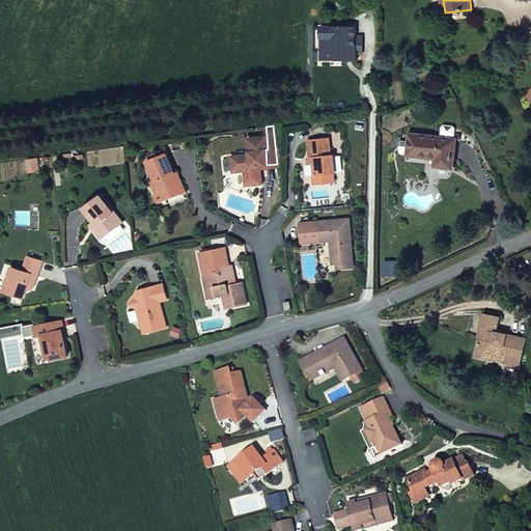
[(259,166),(267,165),(266,149),(268,149),(267,135),(248,138),(249,154),(233,156),(235,170),(245,169),(246,176),(248,176),(249,184),(261,182),(259,166)]
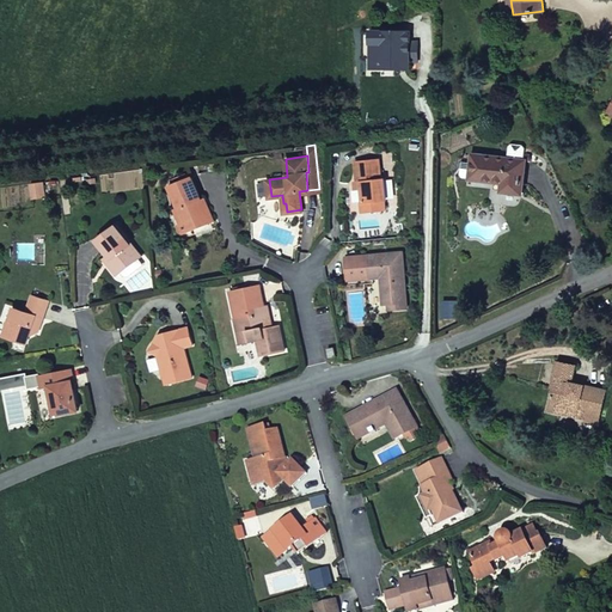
[(521,194),(526,161),(473,155),(472,164),(471,178),(503,183),(502,191),(521,194)]
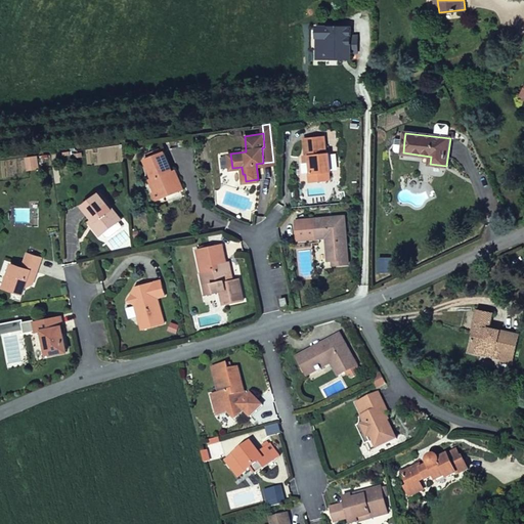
[(329,155),(328,138),(308,140),(309,159),(314,159),(314,165),(315,174),(313,174),(313,183),(333,180),(333,173),(334,173),(332,155),(329,155)]
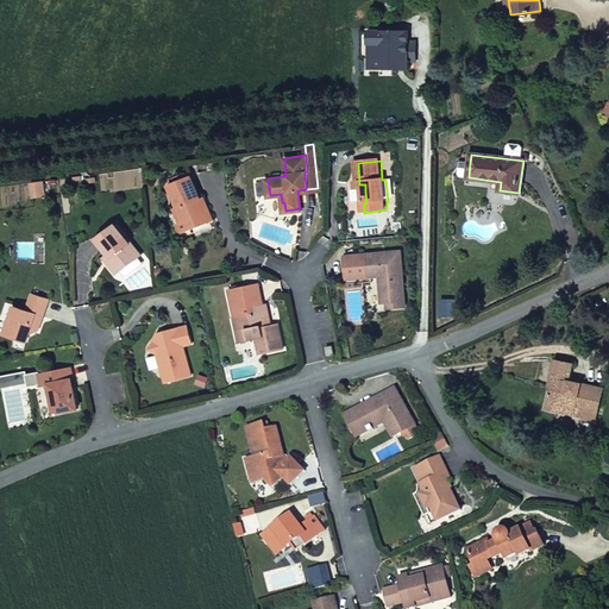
[(462,176),(469,177),(470,163),(462,162),(459,173),(462,176)]
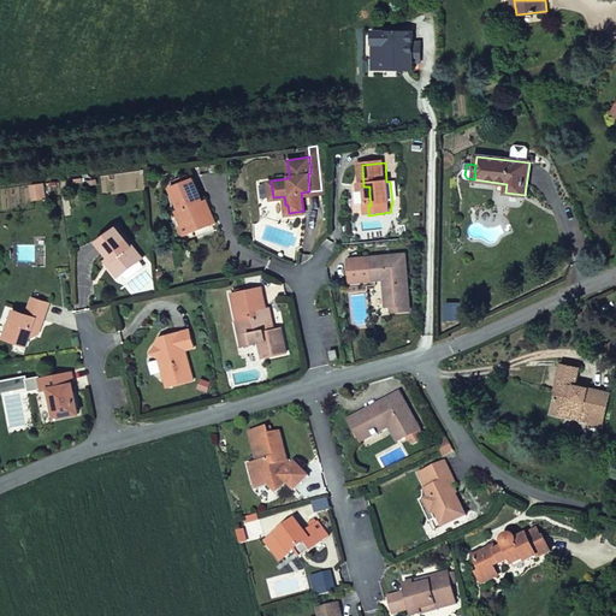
[(42,183),(29,185),(33,200),(45,197),(42,183)]
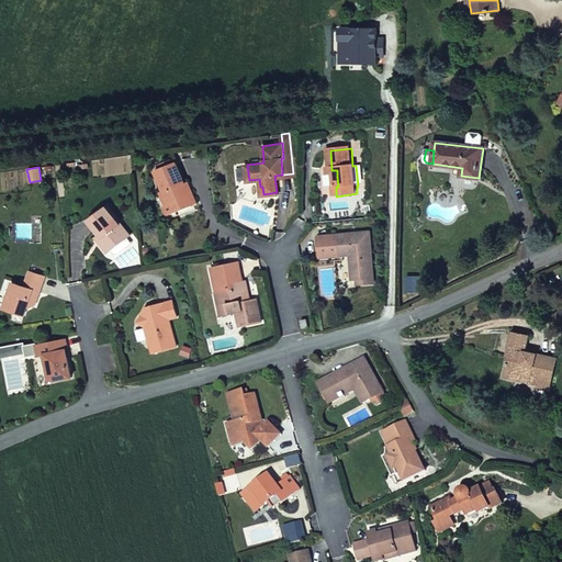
[(188,171),(167,177),(171,197),(169,197),(172,210),(177,209),(179,217),(201,211),(198,199),(195,199),(188,171)]
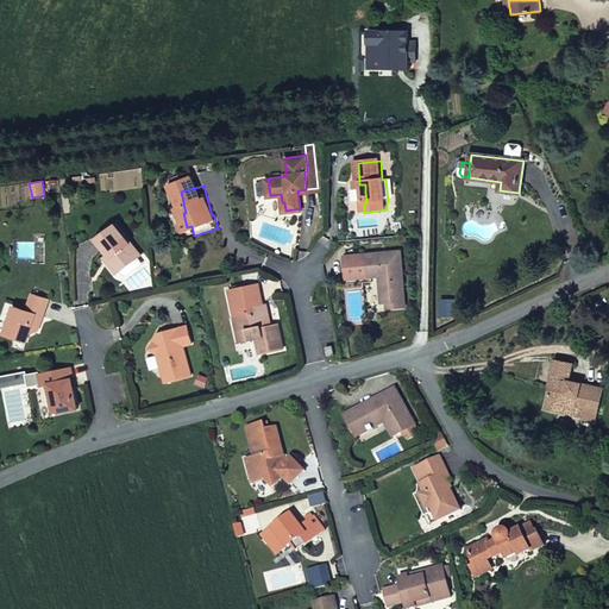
[(112,226),(94,242),(105,256),(118,270),(136,255),(112,226)]
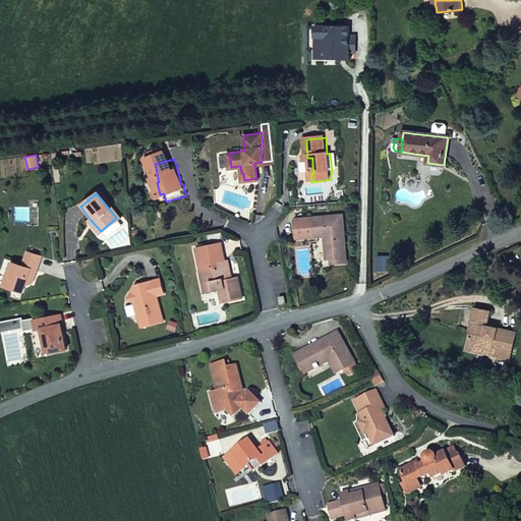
[(327,259),(332,258),(346,257),(343,216),(315,218),(296,219),(297,238),(316,237),(326,236),(327,259)]
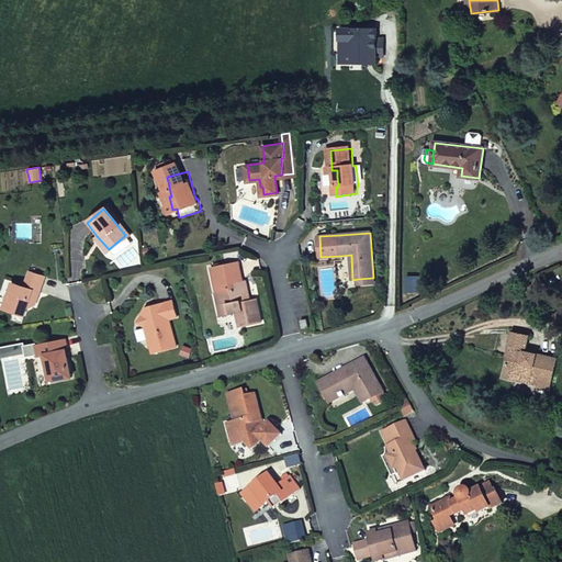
[(105,253),(109,249),(97,236),(93,238),(105,253)]
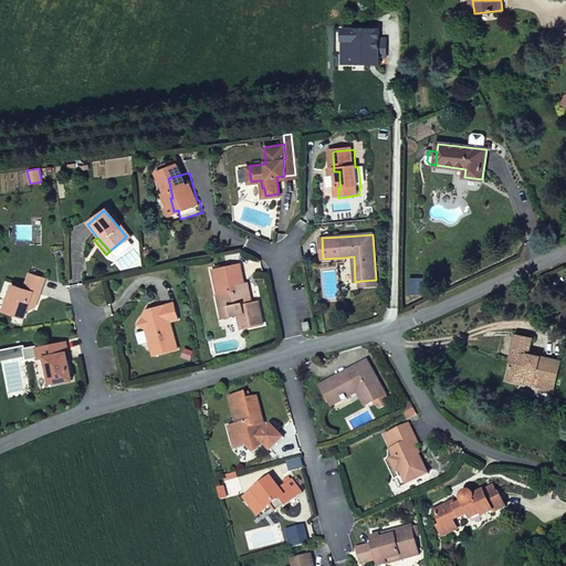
[(130,243),(125,238),(109,251),(113,255),(116,255),(130,243)]
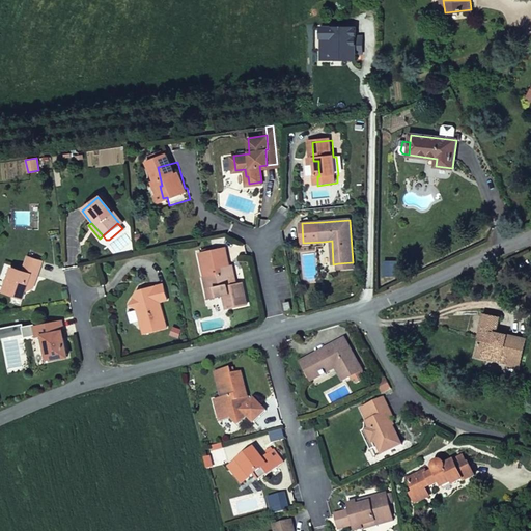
[(35,288),(43,262),(29,258),(25,272),(15,270),(11,282),(16,284),(14,295),(27,298),(30,287),(35,288)]
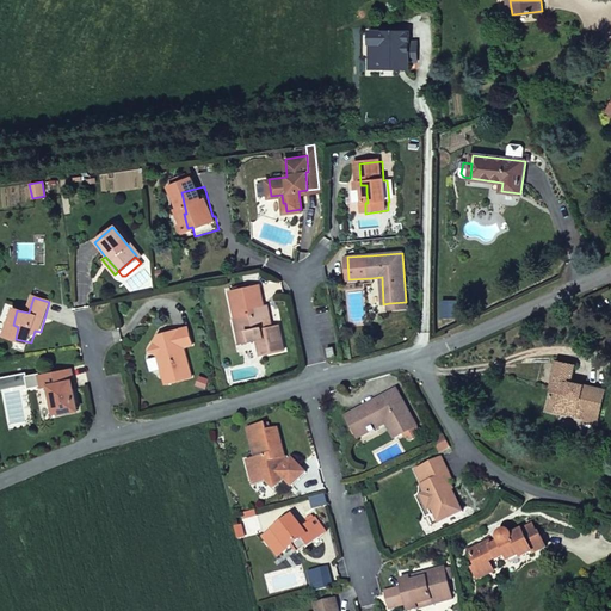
[(257,353),(279,349),(275,326),(269,327),(265,327),(263,316),(266,315),(264,306),(252,308),(253,314),(234,319),(239,339),(246,337),(247,341),(253,340),(257,353)]
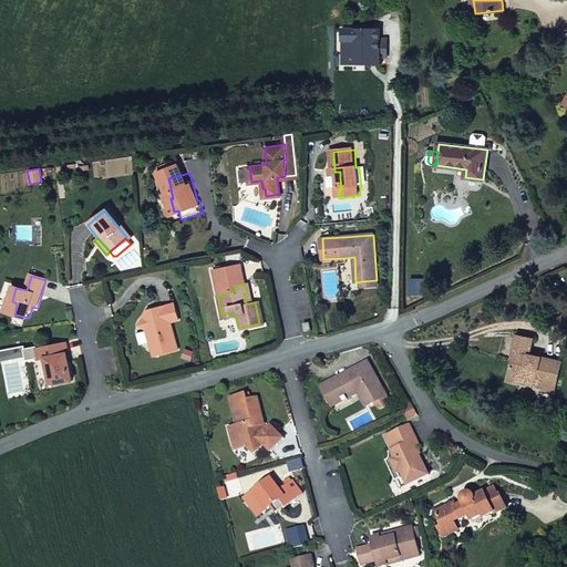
[(147,328),(154,356),(178,349),(171,321),(178,319),(174,303),(162,307),(164,311),(155,313),(148,310),(141,326),(147,328)]
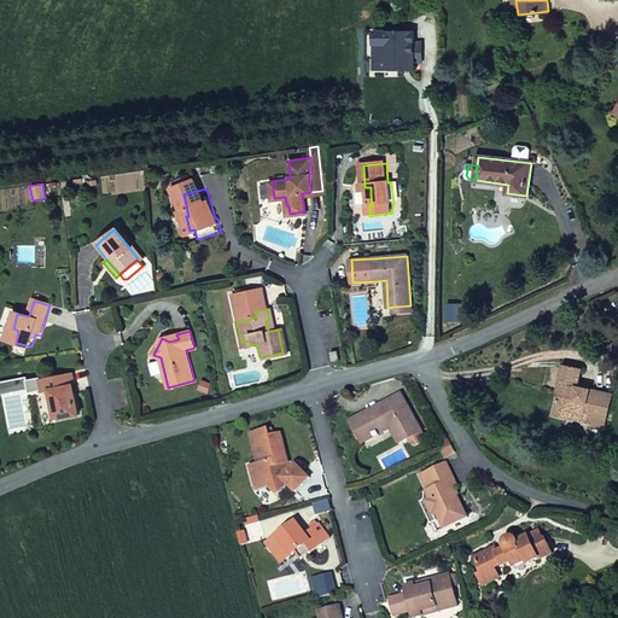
[(564,366),(559,390),(560,391),(555,412),(573,415),(573,410),(587,414),(586,420),(607,425),(613,394),(578,386),(582,369),(564,366)]
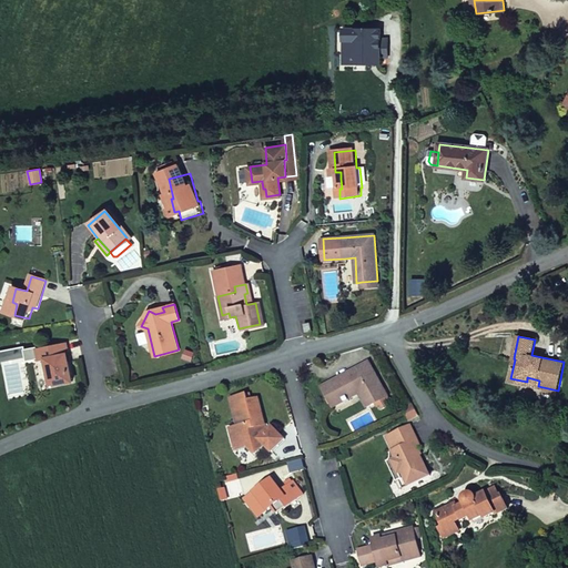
[(66,344),(40,350),(41,359),(48,358),(53,385),(73,381),(66,344)]
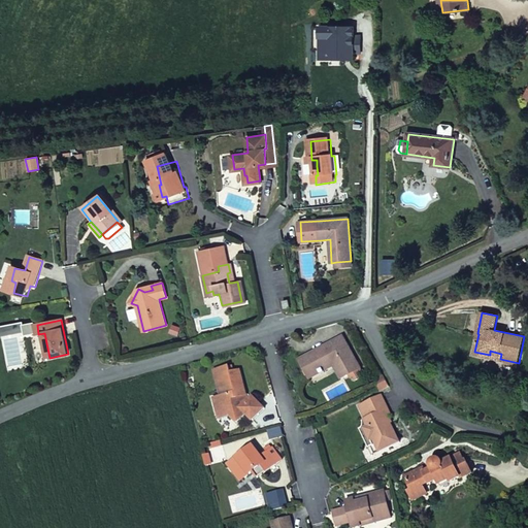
[(342,337),(300,361),(310,380),(334,365),(342,378),(360,368),(342,337)]
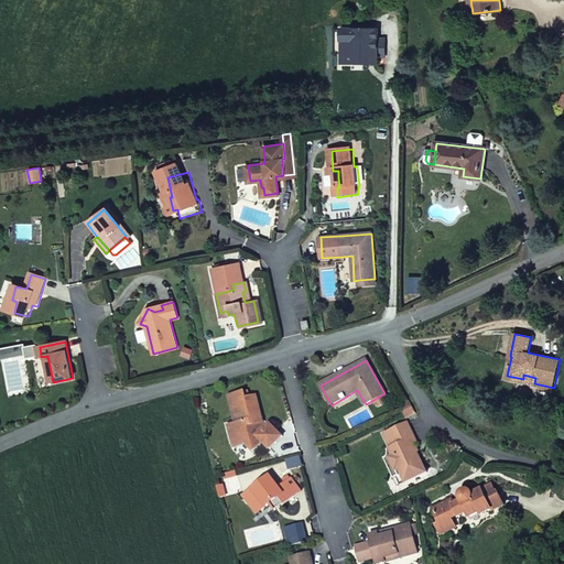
[(534,384),(534,383),(535,378),(523,375),(523,379),(522,382),(534,384)]
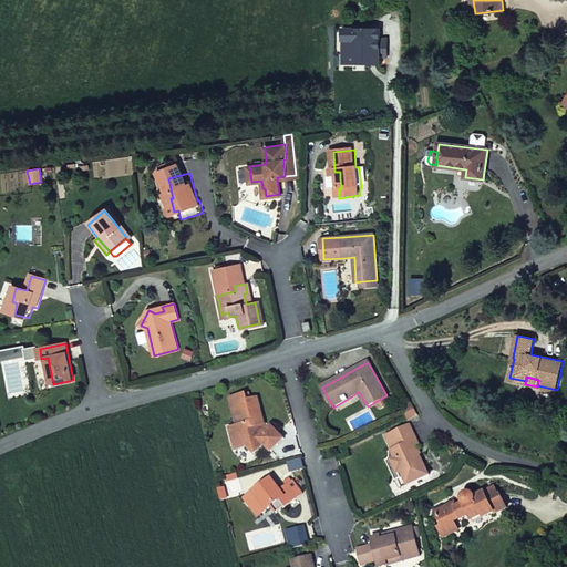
[(260,441),(265,445),(272,452),(285,439),(271,426),(267,431),(257,399),(248,401),(246,395),(229,398),(233,418),(236,418),(238,424),(235,425),(227,428),(233,442),(234,443),(241,440),(247,446),(256,454),(263,449),(258,444),(260,441)]
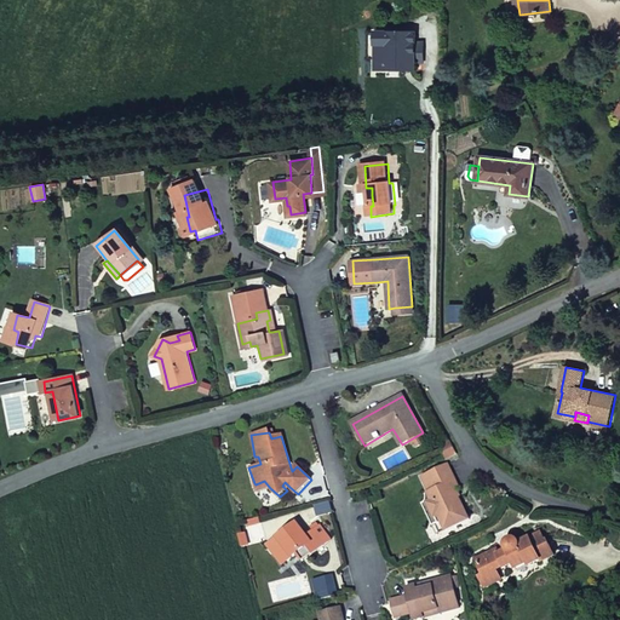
[(454,448),(452,442),(441,448),(443,453),(454,448)]
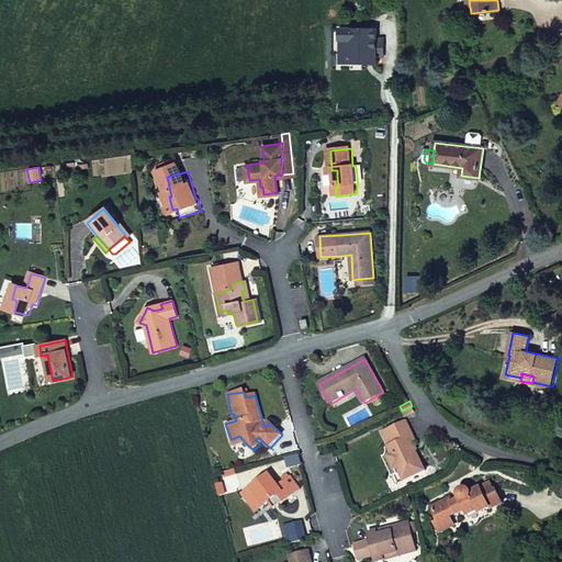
[(412,406),(402,411),(405,416),(415,409),(412,406)]
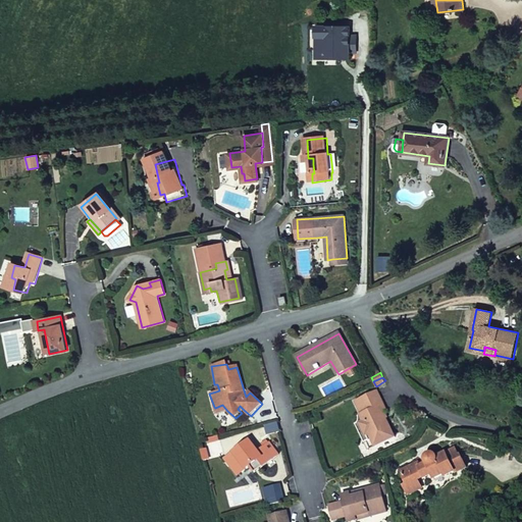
[(378,449),(399,438),(386,414),(388,413),(378,392),(355,403),(363,420),(367,426),(364,427),(370,437),(372,437),(378,449)]
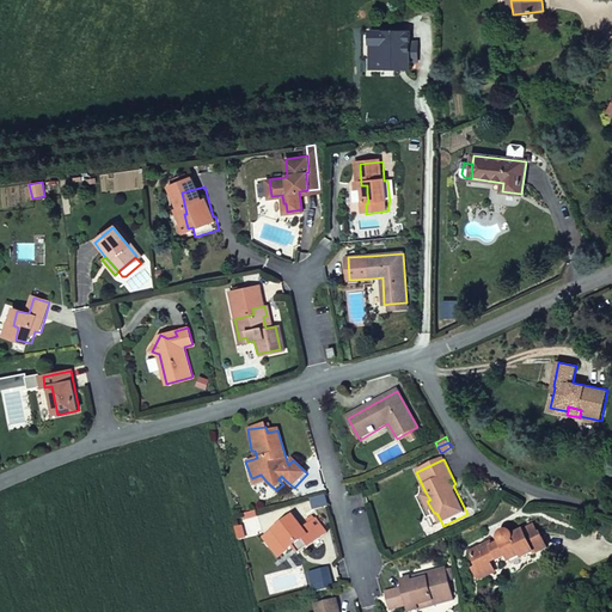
[(256,485),(267,482),(261,475),(252,478),(256,485)]
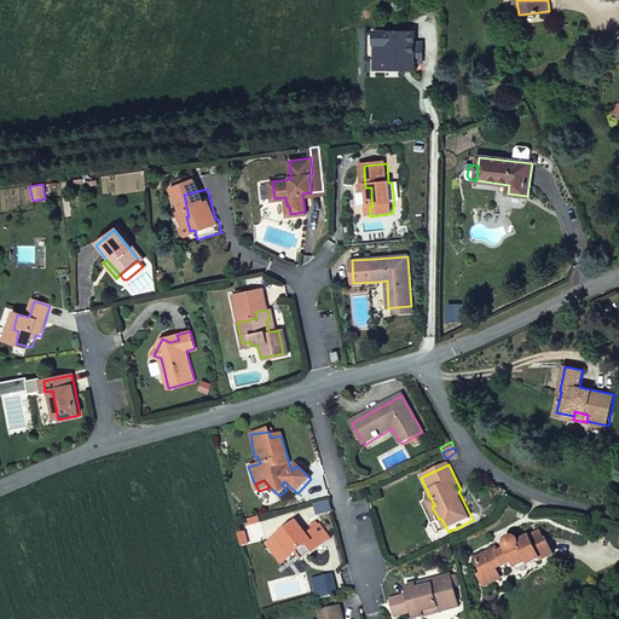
[(427,501),(424,507),(440,537),(449,532),(441,519),(439,519),(432,507),(435,505),(431,498),(427,501)]
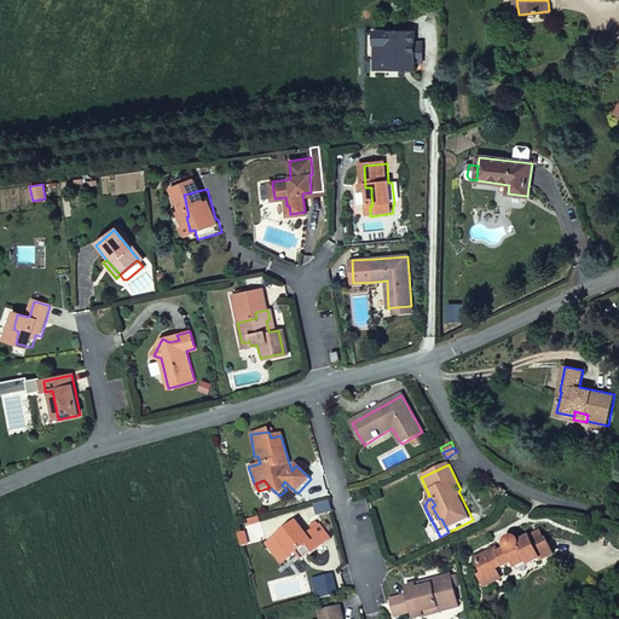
[(307,534),(298,522),(278,537),(293,556),(298,551),(305,545),(312,554),(325,543),(313,530),(307,534)]
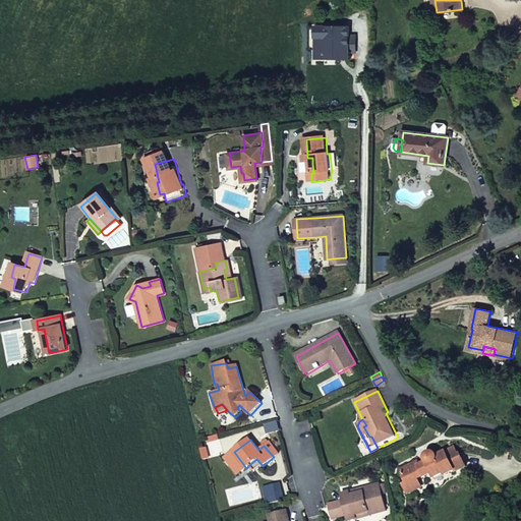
[(402,482),(408,491),(421,484),(415,475),(422,471),(423,473),(430,468),(433,472),(443,466),(445,468),(452,462),(453,463),(462,457),(457,448),(456,449),(450,441),(433,451),(431,450),(430,450),(429,450),(427,450),(426,451),(425,452),(424,452),(423,454),(423,455),(423,456),(423,457),(416,462),(413,458),(398,468),(405,480),(402,482)]
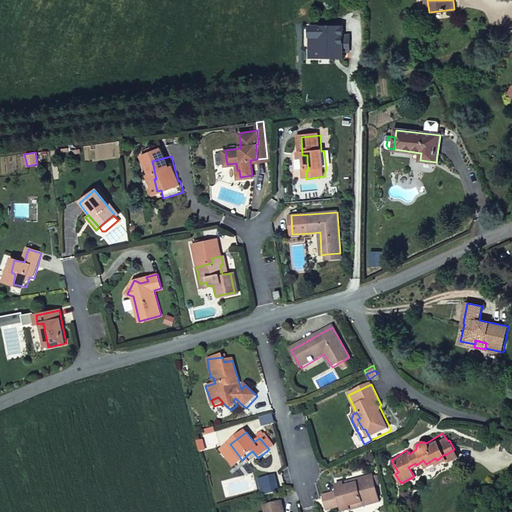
[(263,435),(259,438),(269,449),(274,445),(264,434),(263,435)]
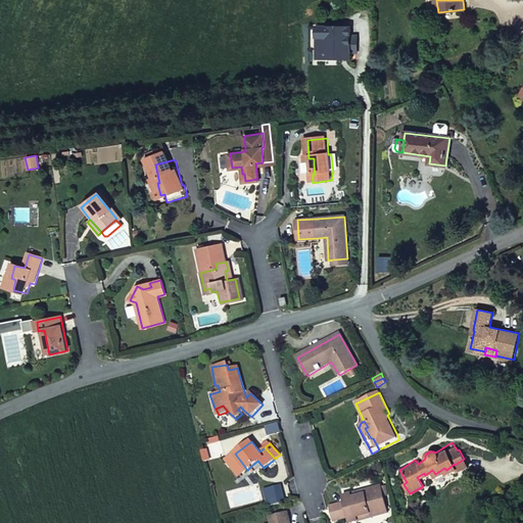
[(232,456),(245,472),(247,470),(235,454),(232,456)]
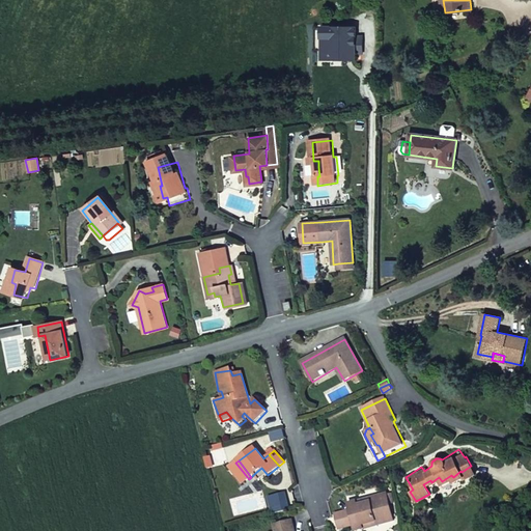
[(260,480),(268,475),(261,468),(255,473),(260,480)]
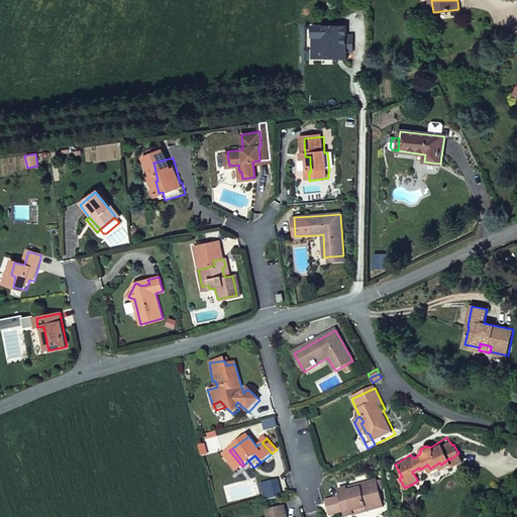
[(348,492),(347,488),(336,491),(337,498),(325,501),(329,516),(343,512),(344,516),(350,516),(353,516),(352,513),(366,509),(367,512),(383,508),(379,492),(376,480),(357,485),(358,489),(348,492)]
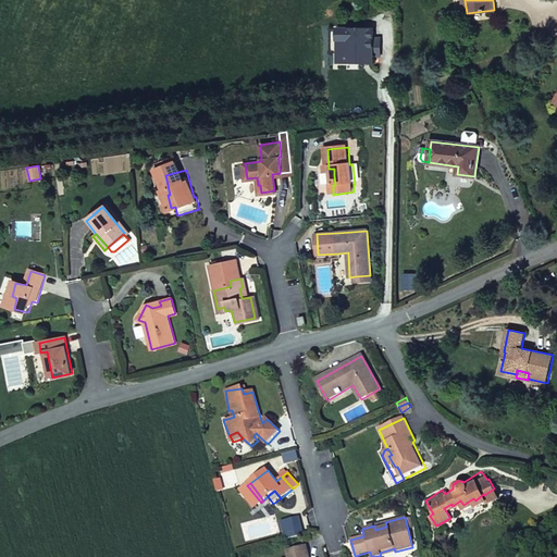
[(307,556),(304,545),(286,551),(287,556),(307,556)]
